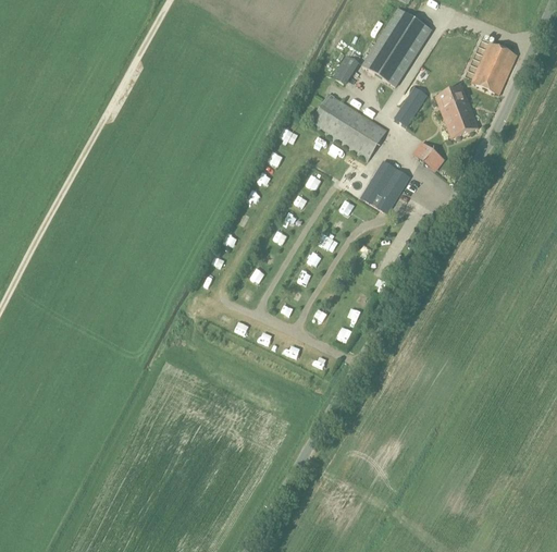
[(361,62),(360,63),(368,68),(374,72),(380,75),(395,85),(408,65),(425,38),(432,28),(432,27),(431,27),(421,21),(411,14),(397,5),(396,8),(392,14),(390,19),(386,23),(383,28),(380,34),(379,35),(378,36),(370,49),(369,51),(361,62)]
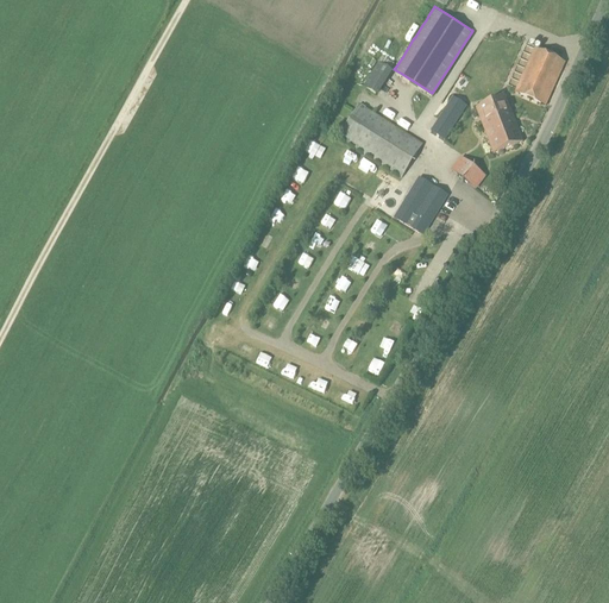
[(545,101),(565,58),(534,44),(514,87),(545,101)]
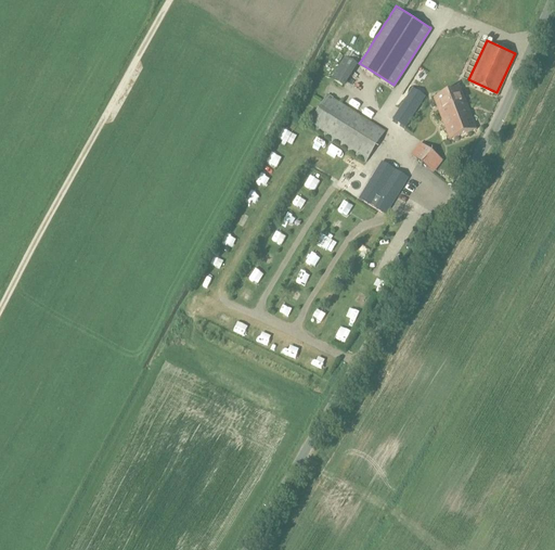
[(346,55),(333,76),(343,82),(357,62),(346,55)]
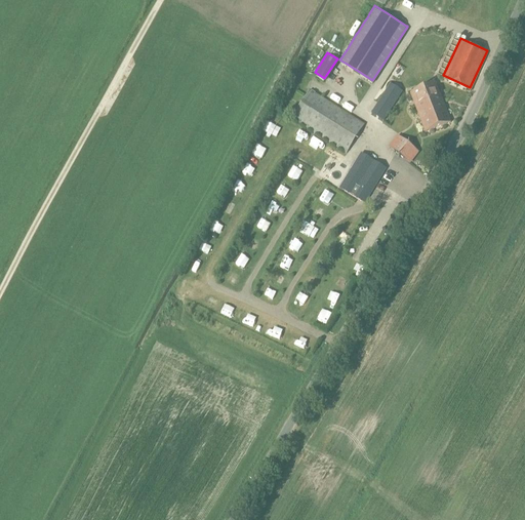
[(380,114),(402,88),(392,79),(370,106),(380,114)]
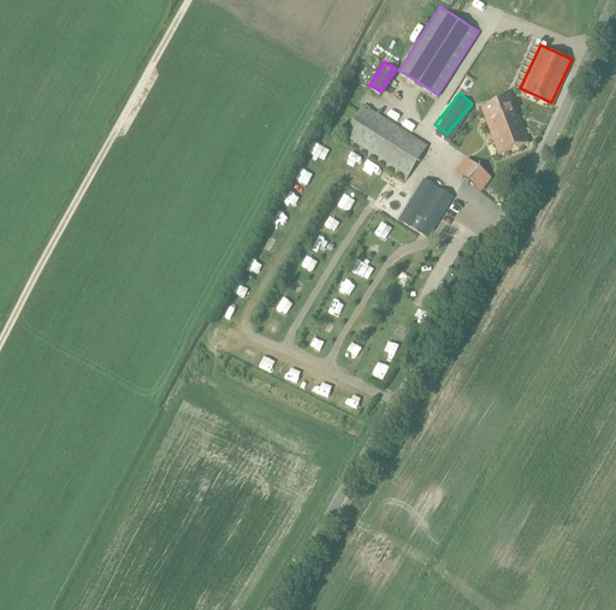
[(498,150),(528,138),(510,93),(480,105),(498,150)]
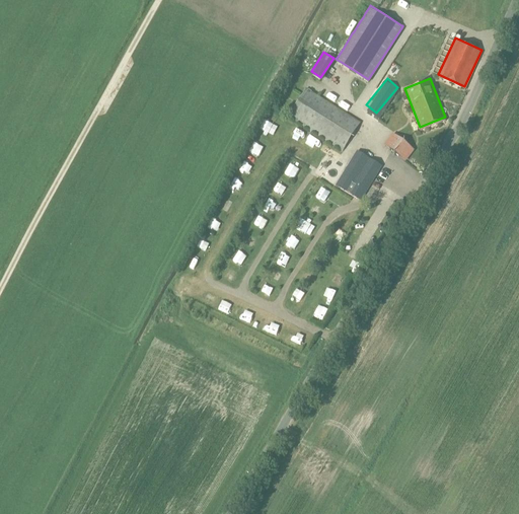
[(299,95),(288,114),(320,134),(324,136),(326,138),(343,148),(360,119),(357,117),(327,98),(322,94),(311,88),(306,84),(303,89),(299,95)]
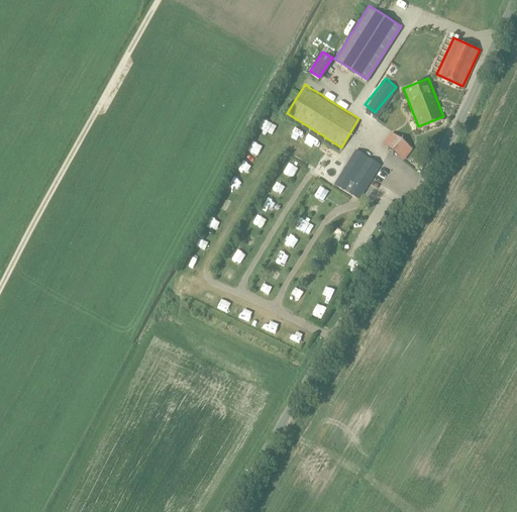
[(317,89),(333,96),(335,92),(319,85),(317,89)]
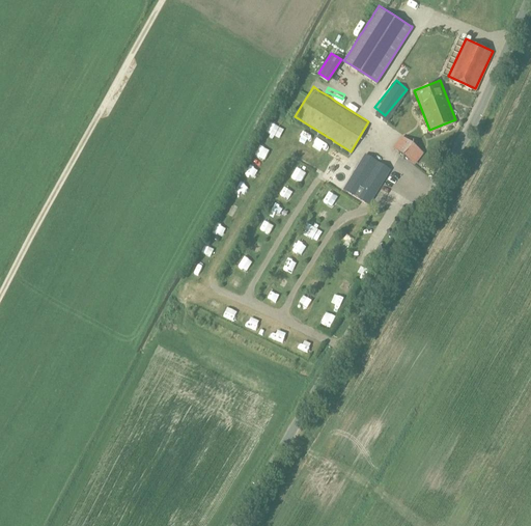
[(277,126),(286,130),(290,119),(281,115),(277,126)]
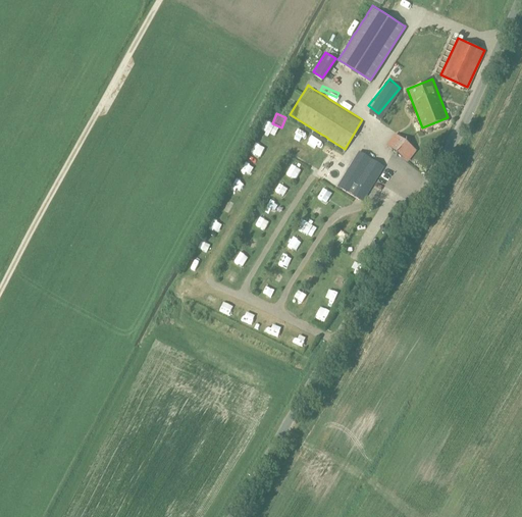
[(400,134),(392,146),(403,154),(411,143),(400,134)]
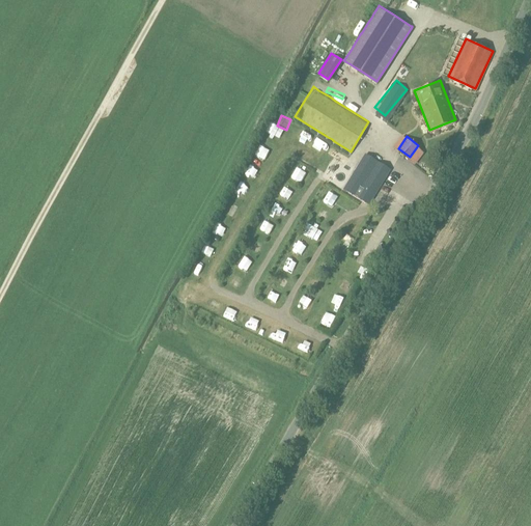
[(369,201),(390,166),(365,151),(343,186),(369,201)]
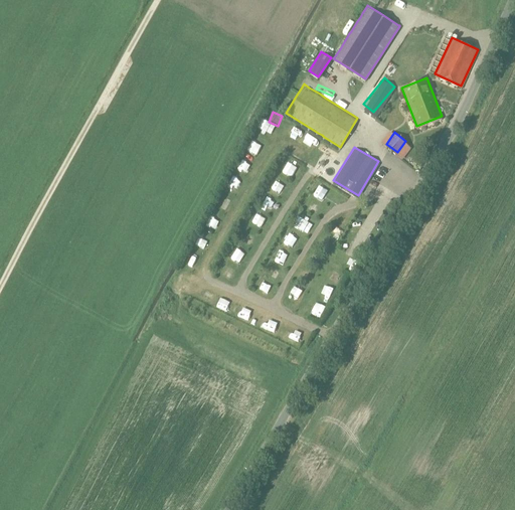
[(234,169),(243,173),(246,165),(237,162),(234,169)]
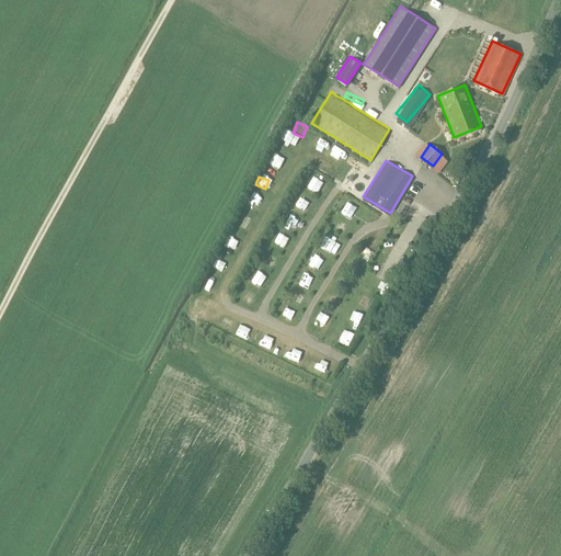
[(411,204),(413,197),(404,195),(403,203),(411,204)]
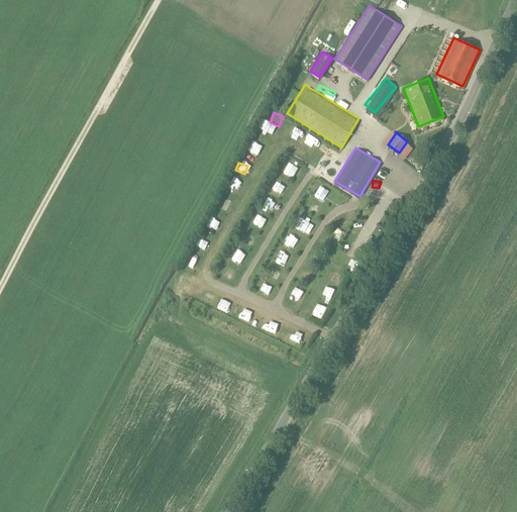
[(317,187),(312,197),(323,202),(328,193),(317,187)]
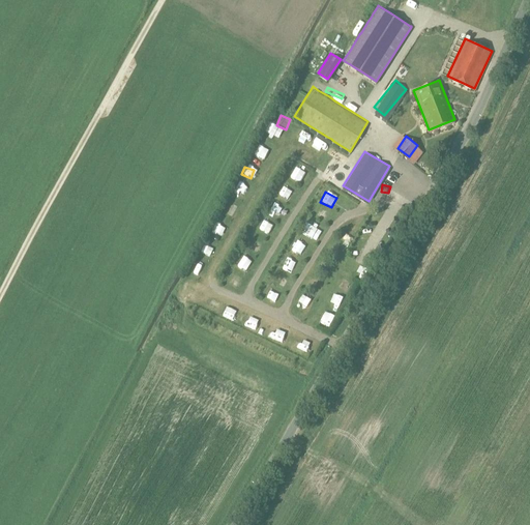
[(311,214),(321,221),(326,211),(316,205),(311,214)]
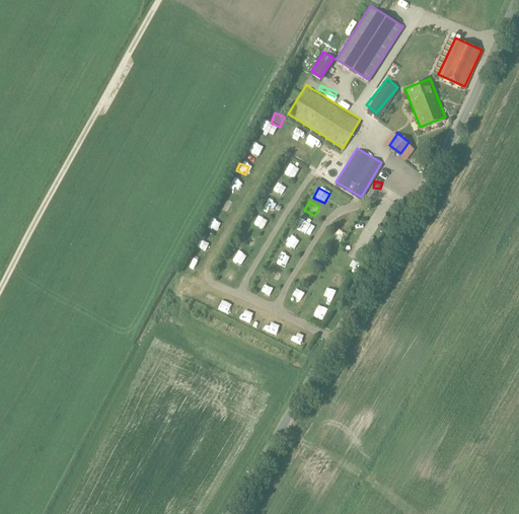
[(257,215),(252,223),(262,229),(267,221),(257,215)]
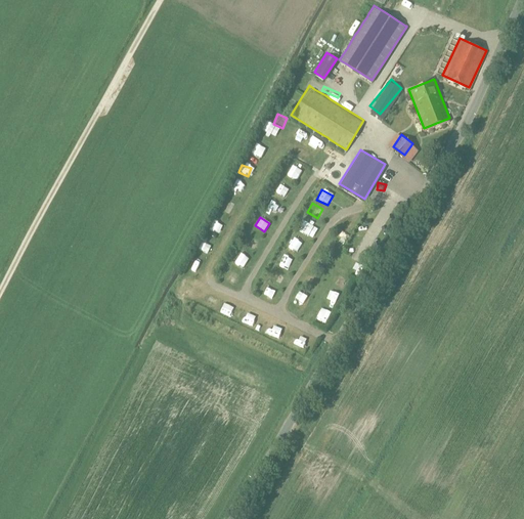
[(303,218),(300,225),(314,231),(317,224),(303,218)]
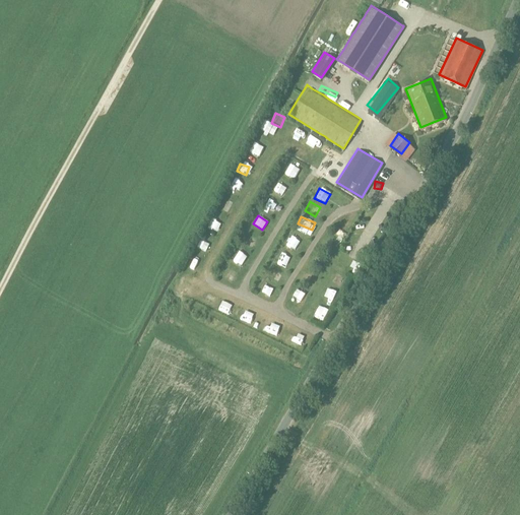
[(213,217),(210,226),(221,230),(224,221),(213,217)]
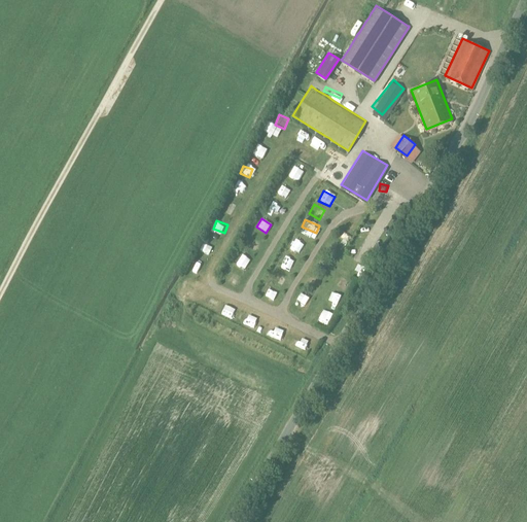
[(255,253),(259,245),(248,240),(244,249),(255,253)]
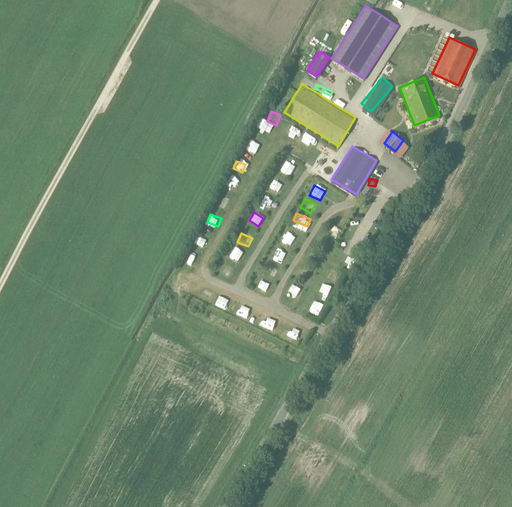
[(229,279),(233,268),(221,264),(217,275),(229,279)]
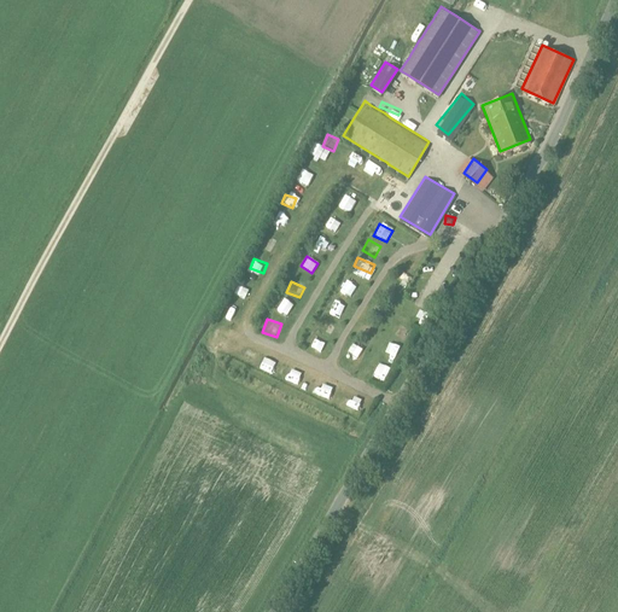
[(321,354),(327,345),(316,338),(310,345),(321,354)]
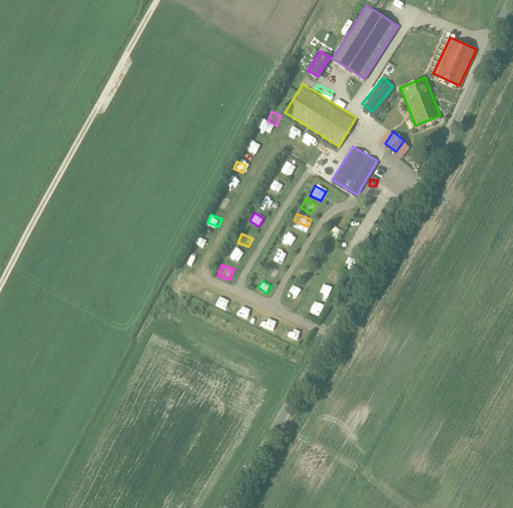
[(290,288),(286,298),(297,301),(300,291),(290,288)]
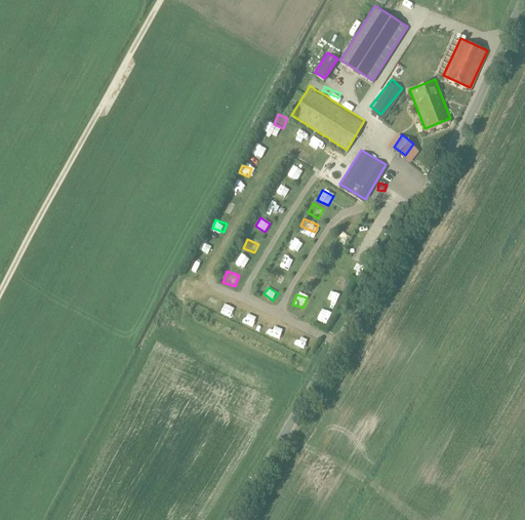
[(320,314),(317,320),(327,325),(330,319),(320,314)]
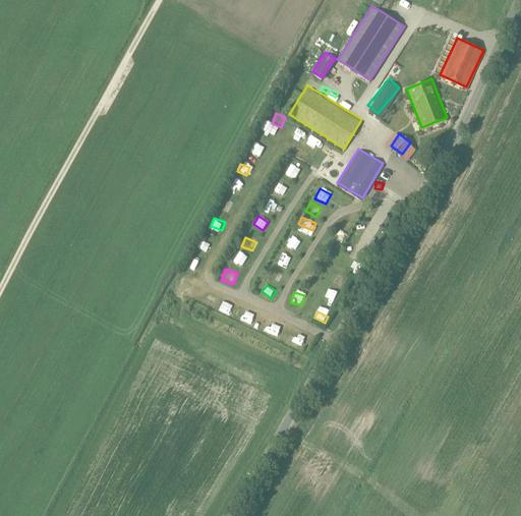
All buildings are outlined.
